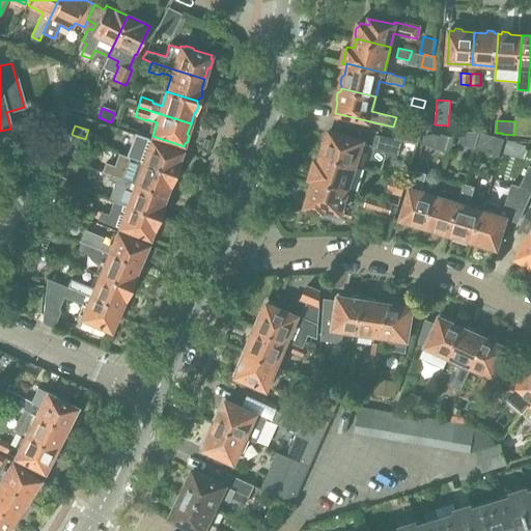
[(398,127),(395,139),(402,141),(418,145),(421,132),(398,127)]
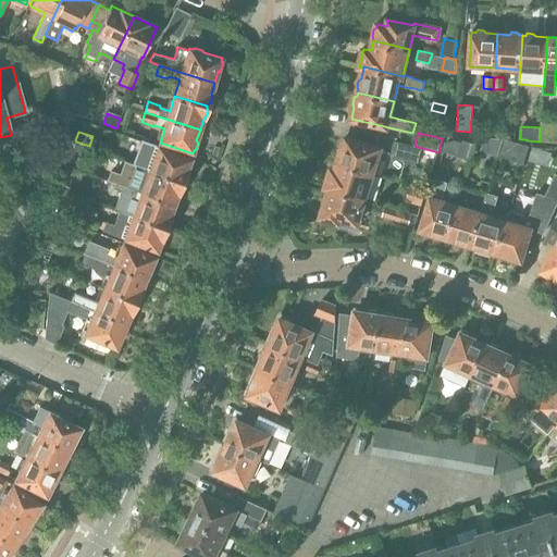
[(373,174),(381,148),(346,137),(342,149),(339,150),(337,157),(338,160),(337,163),(373,174)]
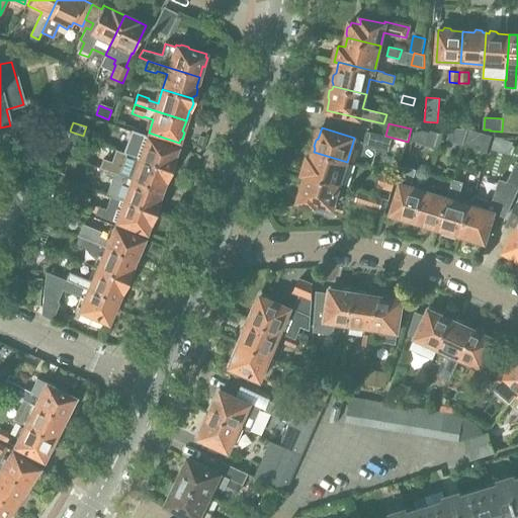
[(463,146),(465,139),(468,130),(450,127),(446,140),(463,146)]
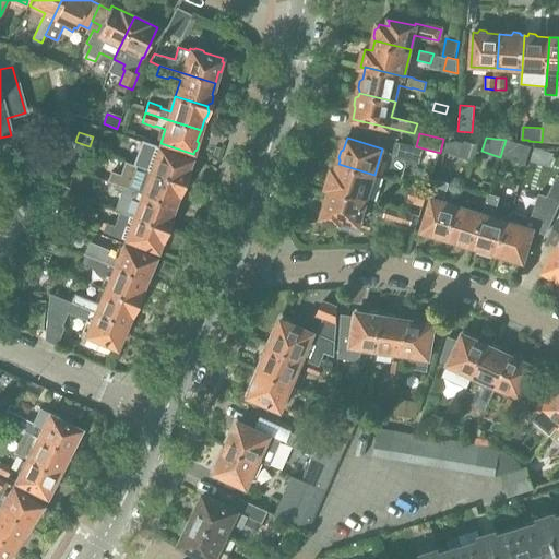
[(506,140),(502,150),(531,157),(534,146),(506,139),(506,140)]
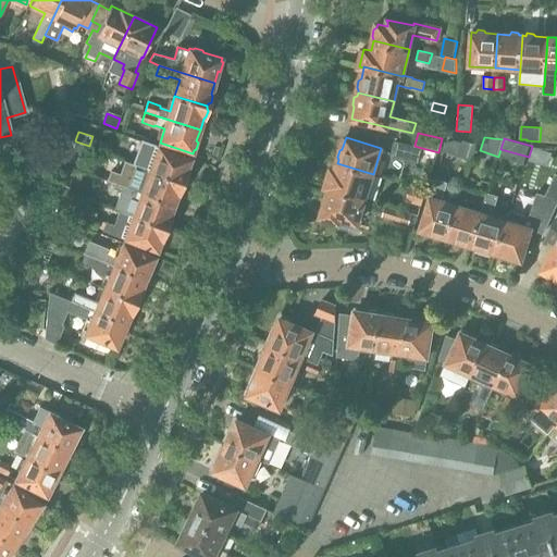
[(86,145),(76,141),(73,151),(83,153),(86,145)]
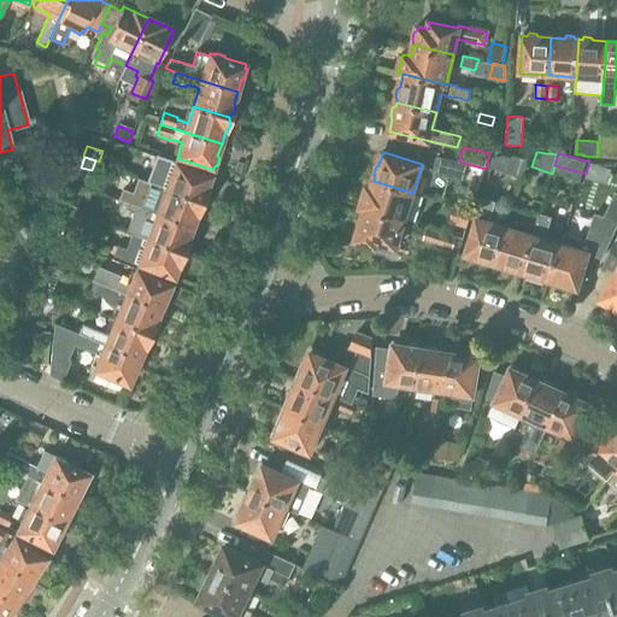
[(176,163),(157,157),(148,182),(152,183),(201,201),(203,199),(206,198),(209,191),(206,188),(211,175),(176,163)]
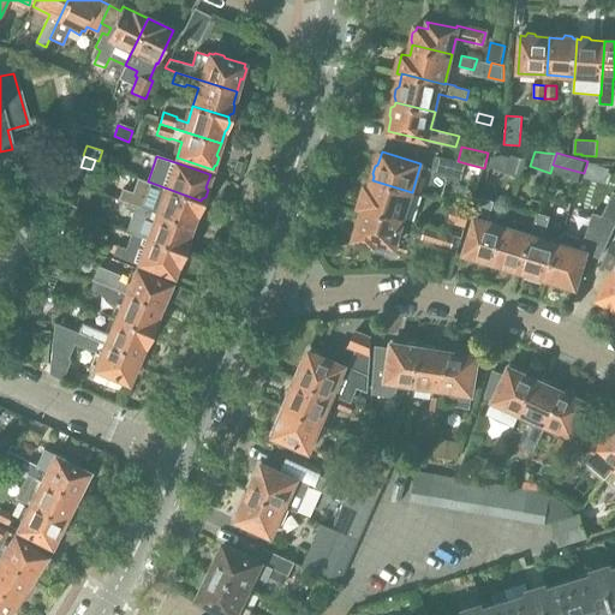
[(461,180),(466,163),(458,161),(435,156),(431,172),(461,180)]
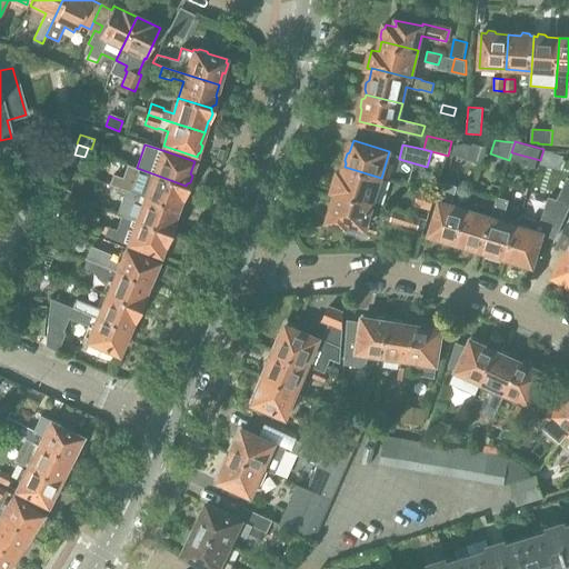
[(469,160),(479,162),(483,147),(473,145),(469,160)]
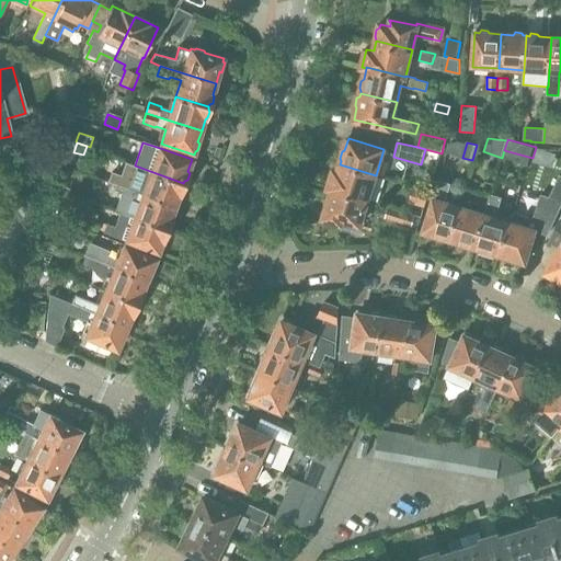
[(376,175),(340,164),(338,172),(333,170),(328,189),(332,190),(332,191),(368,201),(376,175)]
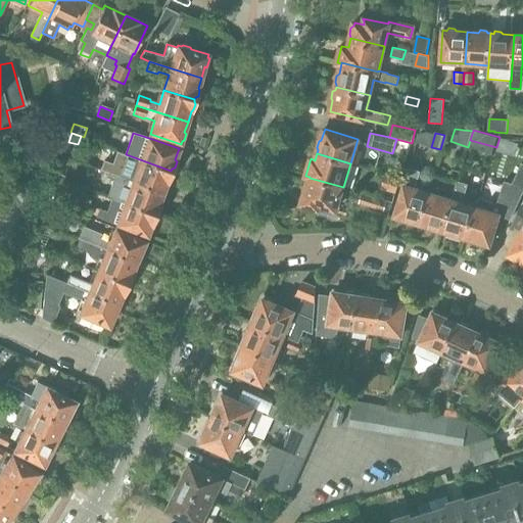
[(111,174),(163,192),(167,183),(170,181),(172,176),(170,174),(171,171),(129,155),(125,169),(114,164),(111,174)]
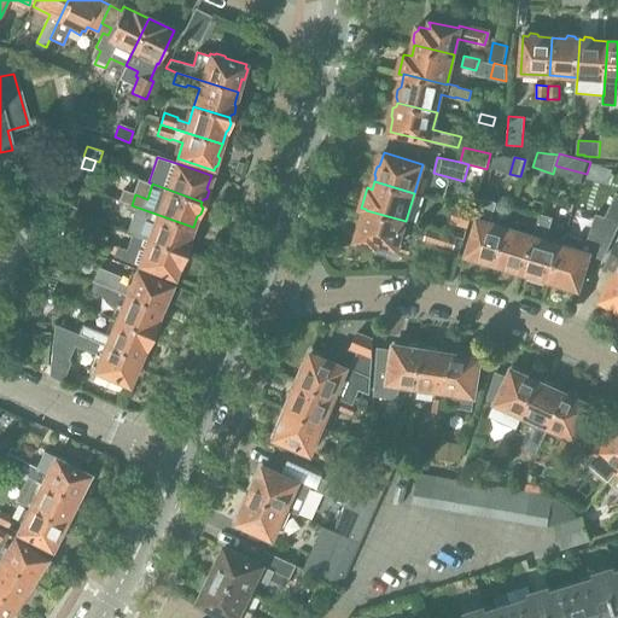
[(563,287),(566,286),(579,290),(593,245),(607,250),(617,228),(617,192),(605,217),(595,214),(587,240),(565,234),(563,244),(561,244),(551,281),(554,281),(555,285),(563,287)]
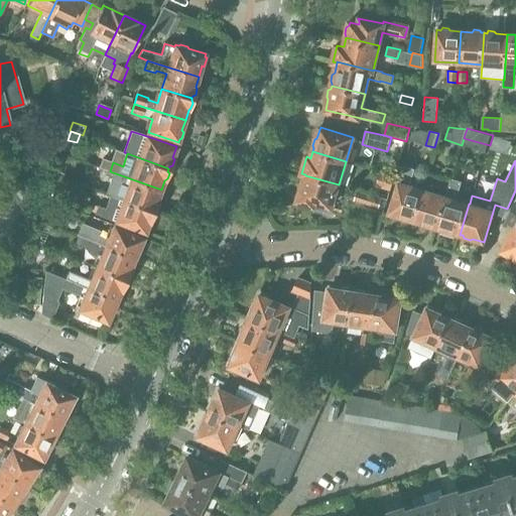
[(413,220),(422,189),(410,185),(415,169),(404,165),(389,213),(400,217),(402,219),(408,221),(411,220),(413,220)]
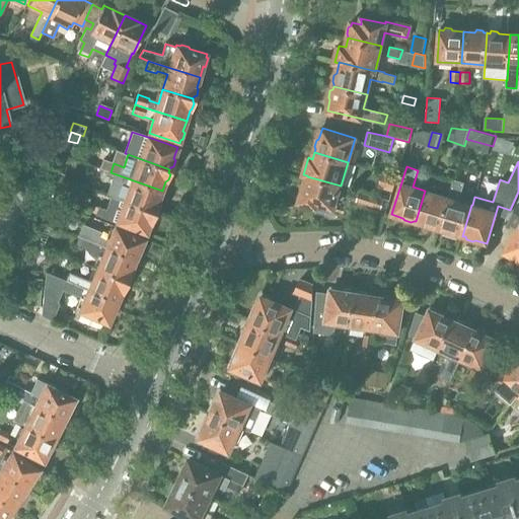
[(54,199),(56,190),(59,177),(63,179),(65,175),(52,170),(47,196),(54,199)]
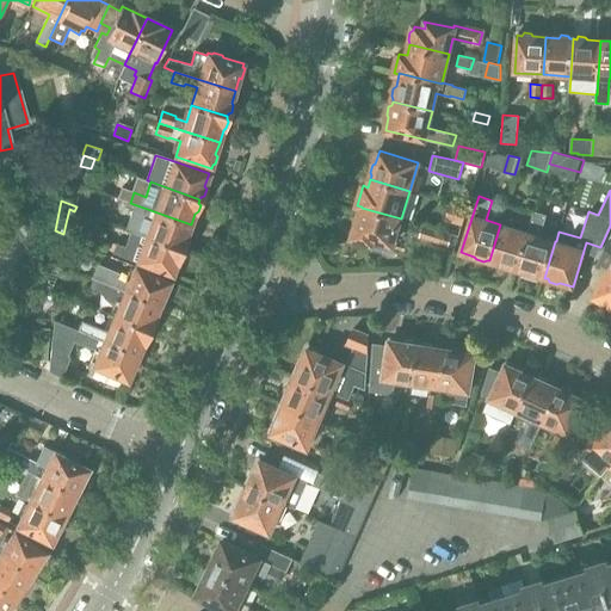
[(130,203),(125,202),(124,207),(133,210),(124,230),(130,233),(130,232),(181,250),(183,247),(185,246),(187,240),(186,238),(191,224),(130,203)]
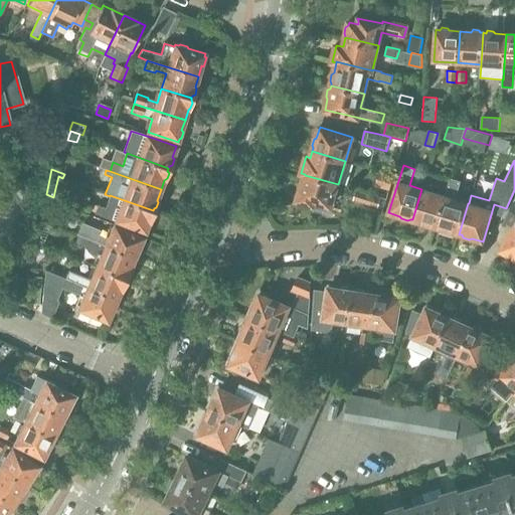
[(389,191),(394,176),(379,171),(375,186),(389,191)]
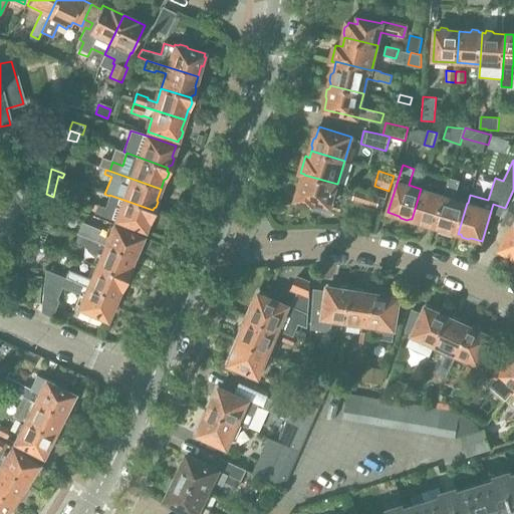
[(314,202),(330,206),(337,184),(304,175),(301,185),(298,187),(296,193),(298,196),(296,200),(299,201),(301,204),(307,206),(310,204),(313,205),(314,202)]
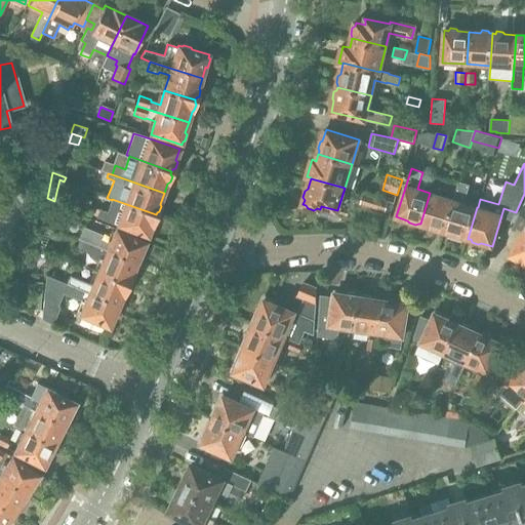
[(470,185),(459,182),(454,200),(444,232),(455,235),(456,237),(462,239),(466,238),(468,239),(477,207),(463,203),(470,185)]
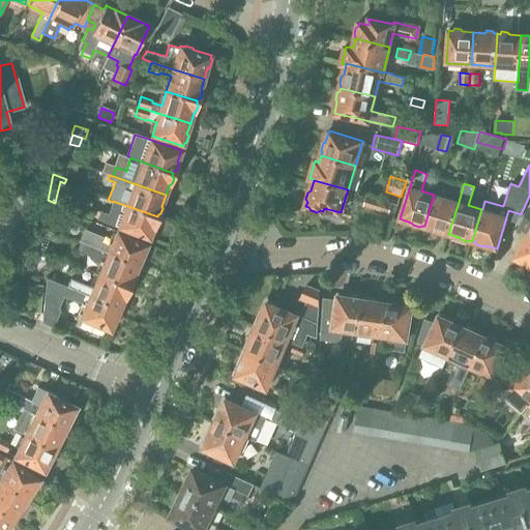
[(66,197),(57,194),(55,203),(63,206),(66,197)]
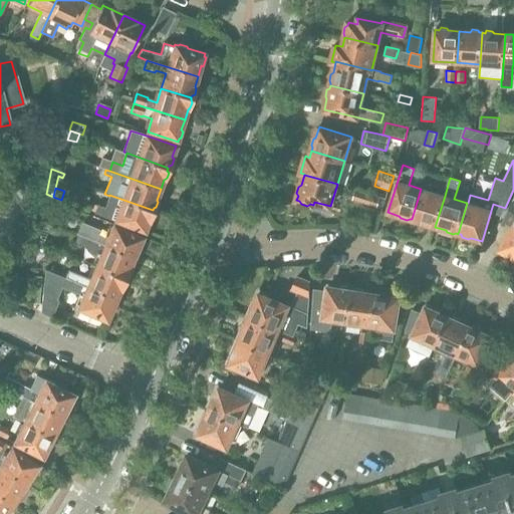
[(437,194),(421,189),(412,219),(415,220),(416,223),(422,225),(425,223),(435,227),(445,196),(437,194)]
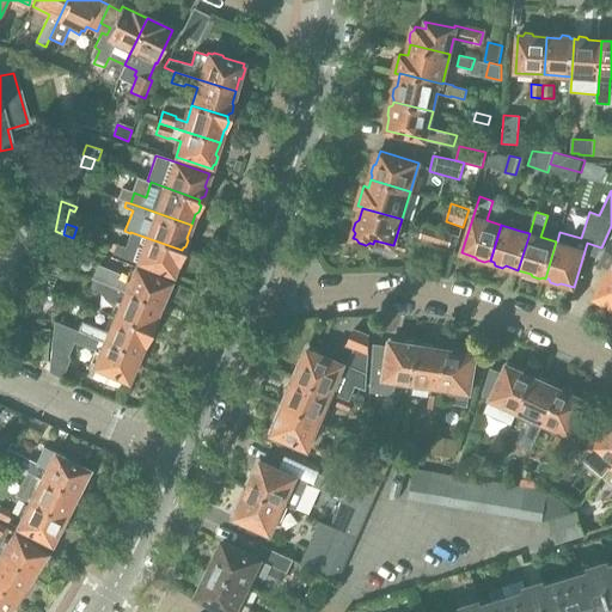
[(421,227),(417,238),(446,248),(450,236),(421,227)]
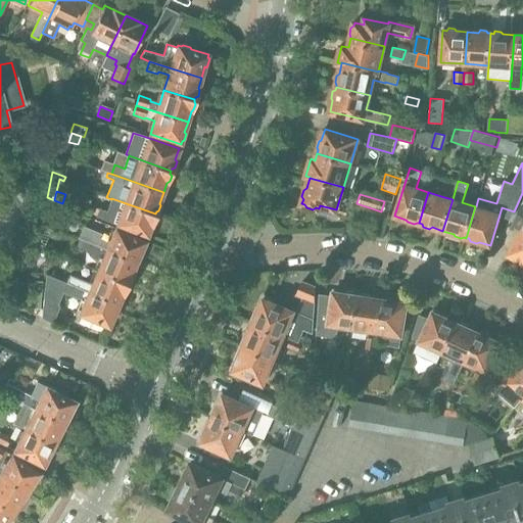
[(111,198),(111,199),(106,211),(99,208),(96,217),(117,225),(147,236),(151,226),(153,224),(155,219),(154,217),(155,214),(111,198)]
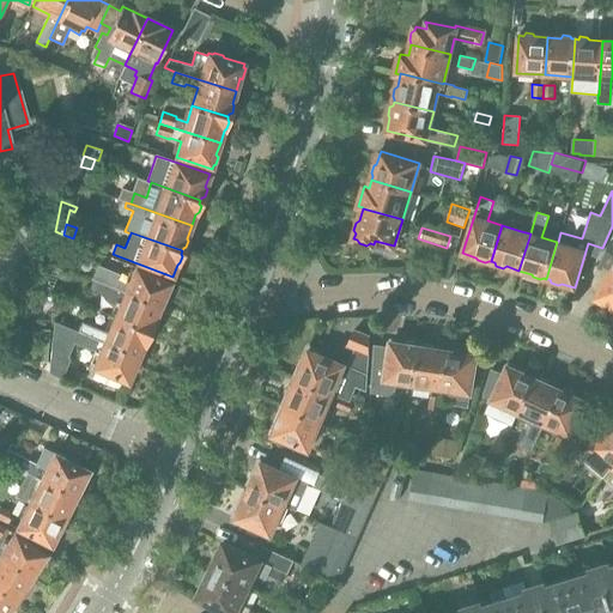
[(612,235),(606,250),(612,254),(612,268),(596,298),(607,305),(608,308),(612,310),(612,235)]
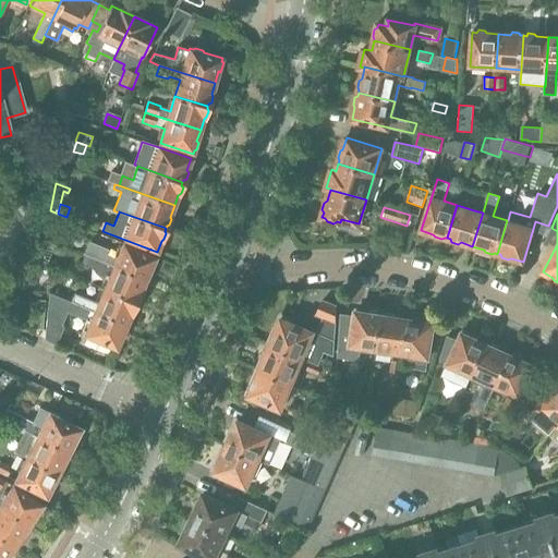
[(155,257),(123,243),(118,258),(110,255),(112,251),(88,241),(83,254),(85,255),(145,280),(149,269),(153,268),(155,263),(154,259),(155,257)]
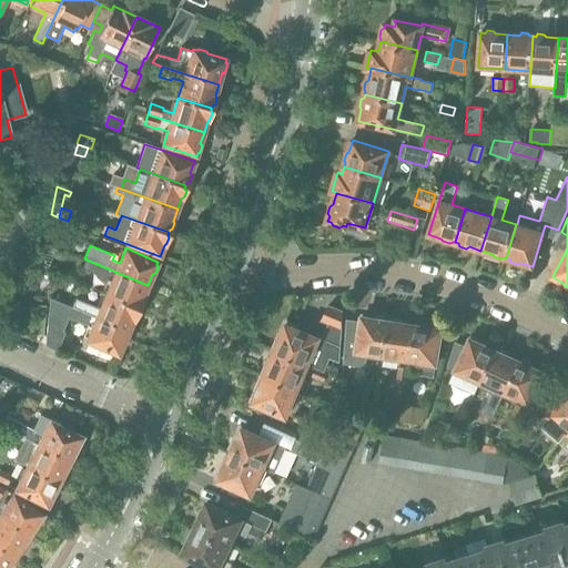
[(111,284),(107,294),(139,308),(139,306),(142,304),(144,298),(143,295),(148,285),(87,260),(82,269),(100,275),(98,279),(111,284)]
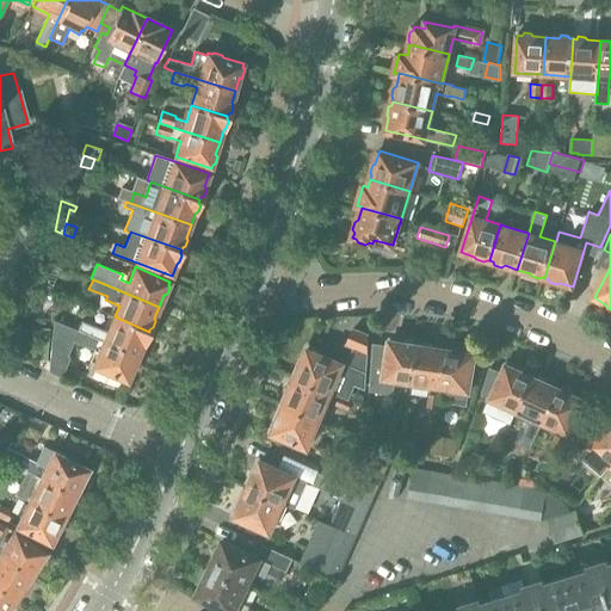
[(107,333),(97,328),(81,322),(78,331),(79,331),(78,332),(104,343),(104,341),(139,356),(143,345),(147,343),(149,337),(148,333),(149,332),(115,316),(107,333)]
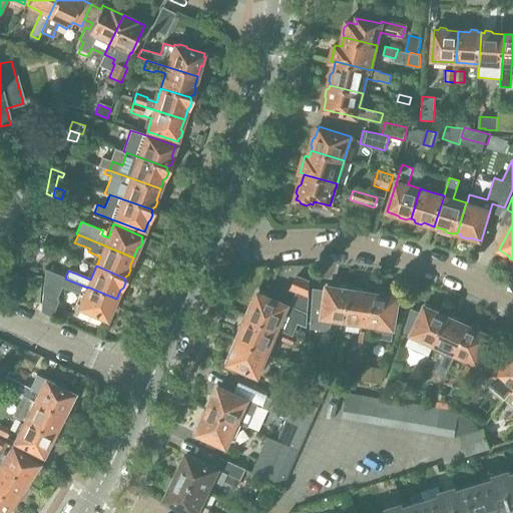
[(42,294),(43,294),(41,313),(52,318),(59,301),(57,300),(65,279),(66,278),(65,278),(45,269),(42,294)]
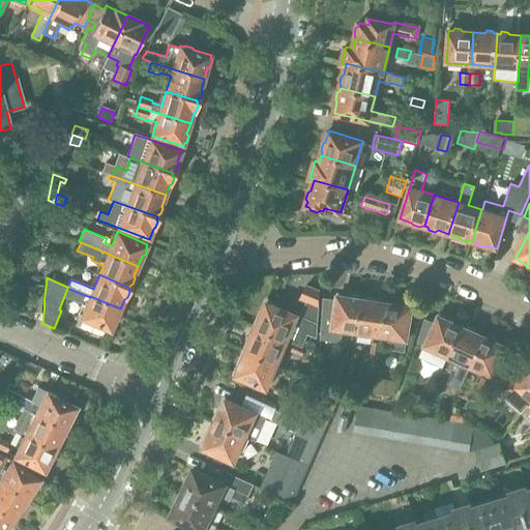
[(320,291),(306,286),(301,299),(319,306),(320,291)]
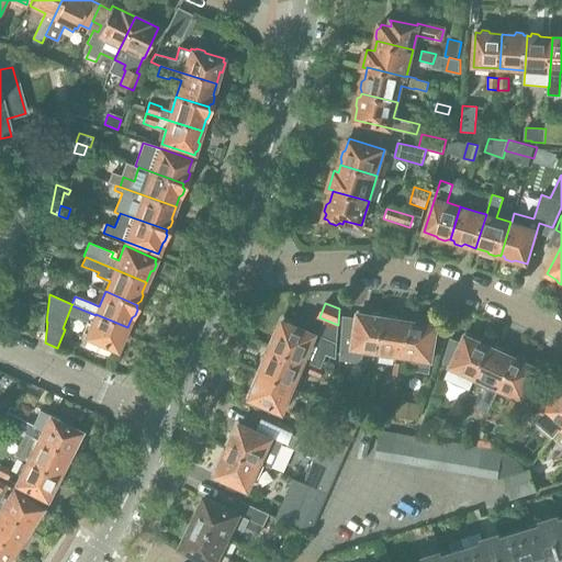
[(379,352),(385,317),(382,317),(380,314),(373,313),(371,315),(358,313),(357,321),(343,318),(340,360),(357,362),(362,358),(364,350),(379,352)]
